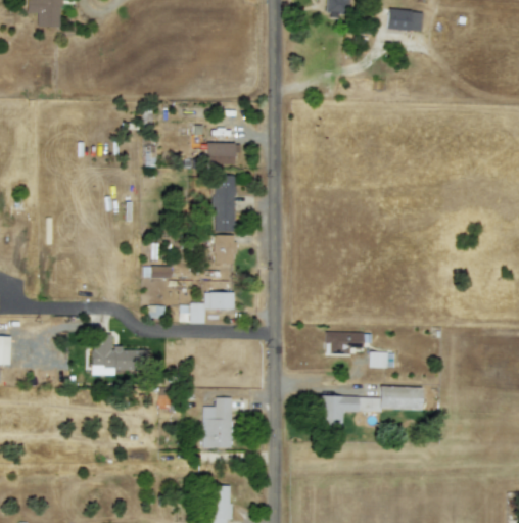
[(60,0),(28,0),(28,12),(38,13),(38,26),(60,27),(60,0)]
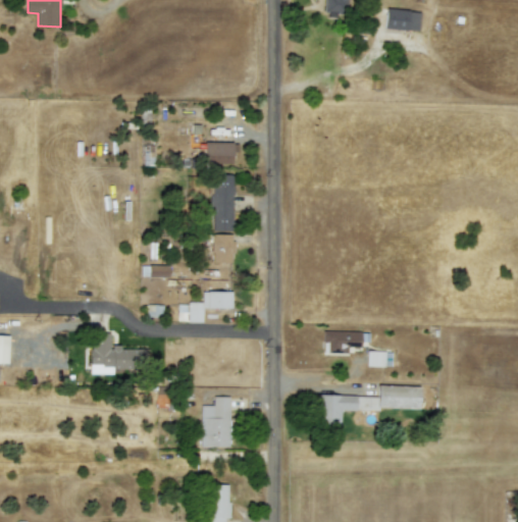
[(327,0),(327,13),(350,14),(351,0),(327,0)]
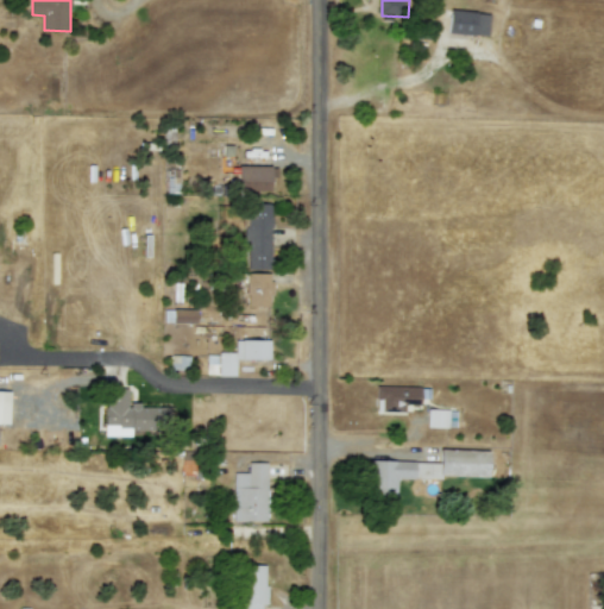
[(492,14),(453,11),(451,32),(490,36),(492,14)]
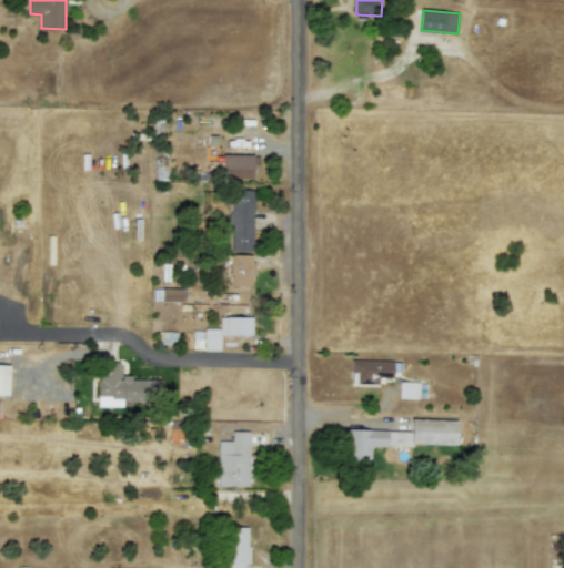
[(257,155),(225,154),(224,178),(257,179),(257,155)]
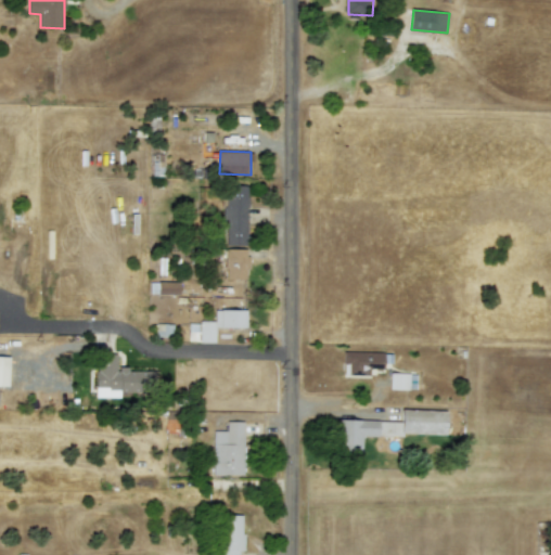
[(251,185),(227,185),(227,245),(251,245),(251,185)]
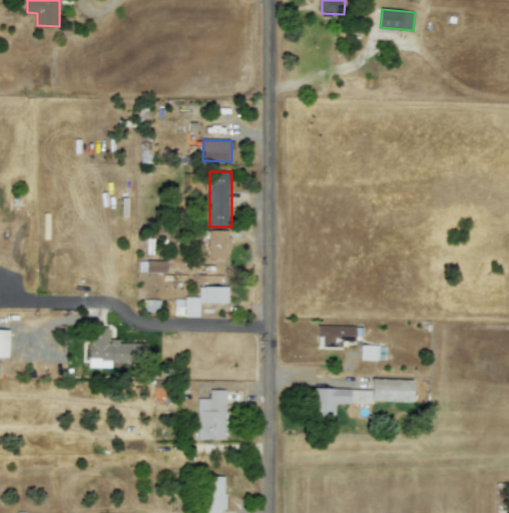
[(210,258),(231,258),(231,230),(210,229),(210,258)]
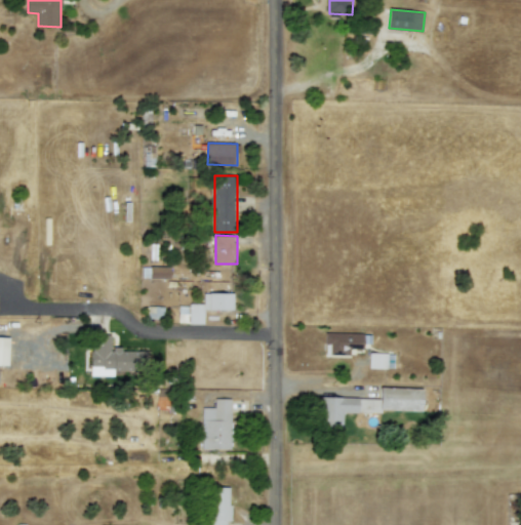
[(151,278),(171,279),(172,268),(152,267),(151,278)]
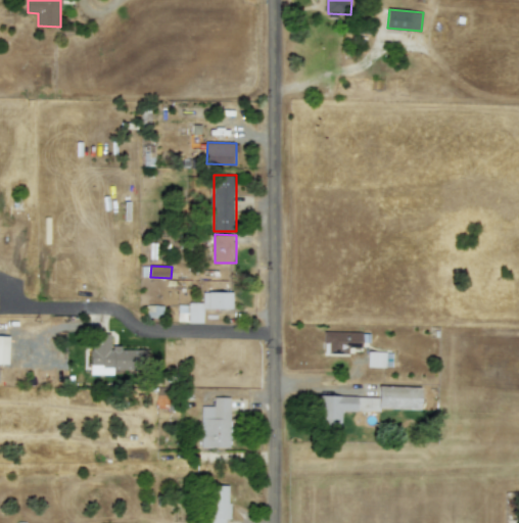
[(191,302),(190,322),(205,323),(205,308),(234,310),(234,292),(205,292),(204,302),(191,302)]
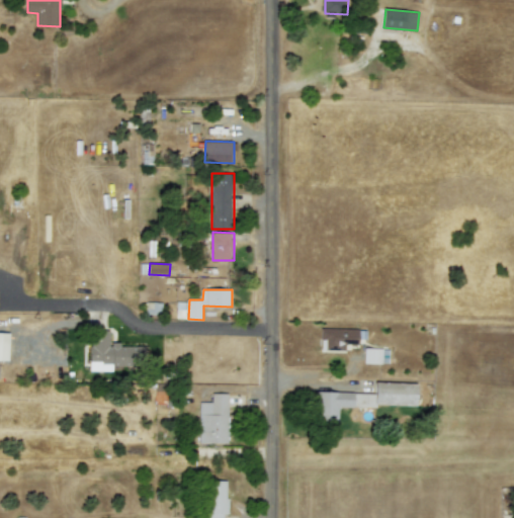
[(360,345),(360,328),(323,329),(323,351),(347,350),(347,345),(360,345)]
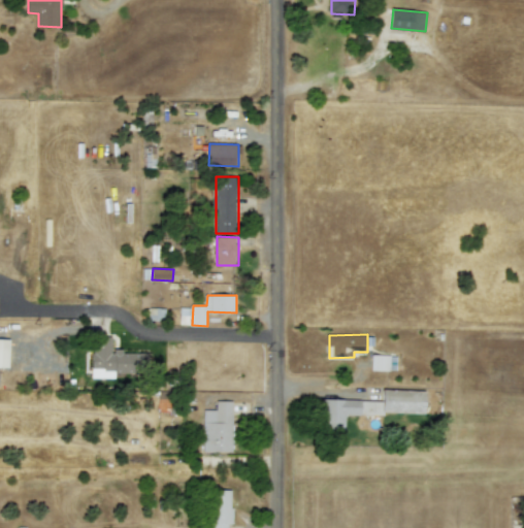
[(94,378),(117,378),(117,373),(150,373),(150,352),(113,352),(113,337),(94,337),(94,378)]
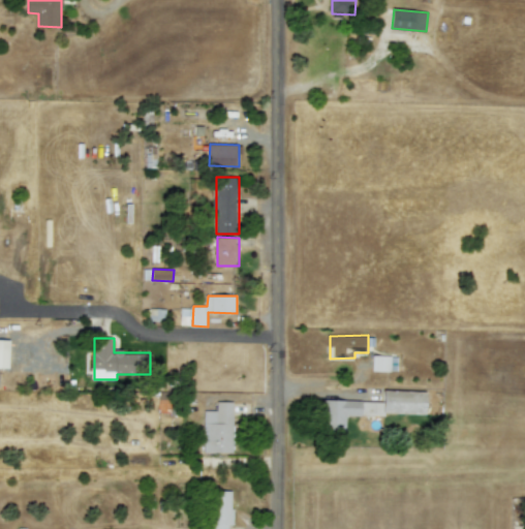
[(10,340),(0,340),(0,368),(9,368),(10,340)]
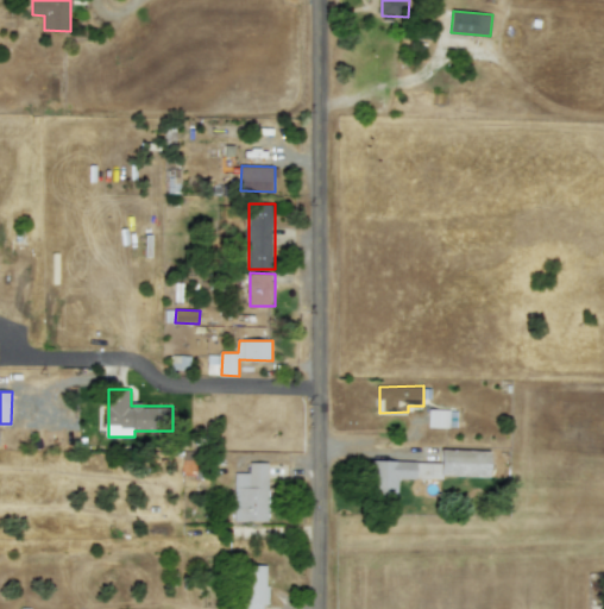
[(458,427),(458,412),(431,410),(429,427),(458,427)]
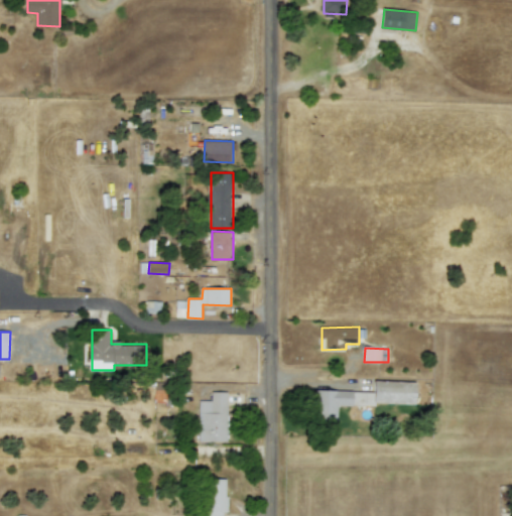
[(417,381),(375,381),(375,392),(313,391),(313,419),(339,419),(339,404),(416,405),(417,381)]
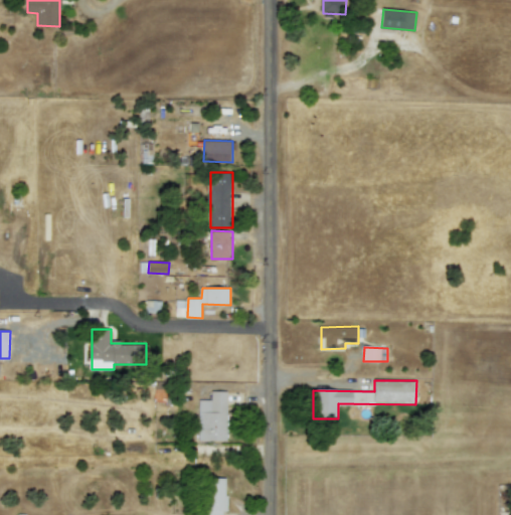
[(200,441),(228,441),(229,391),(213,391),(212,400),(200,399),(200,441)]
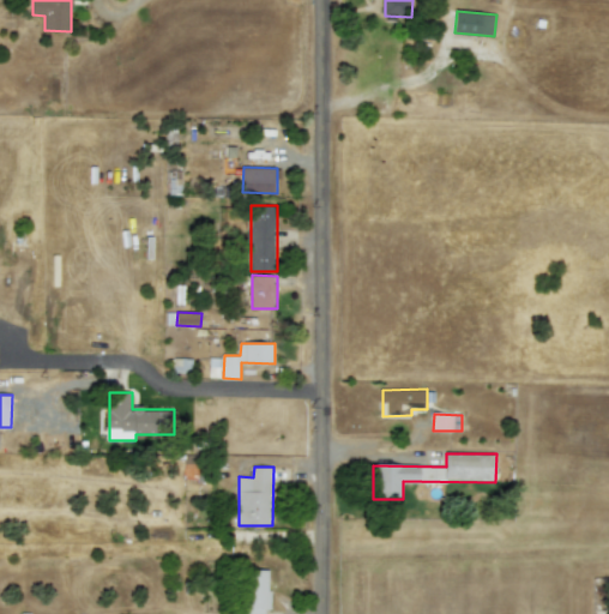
[(266,613),(266,609),(271,609),(272,570),(248,570),(247,613),(266,613)]
